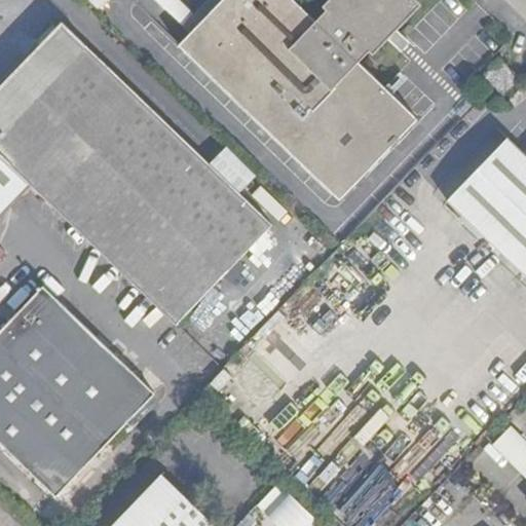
[(106,0),(87,0),(98,9),(106,0)]
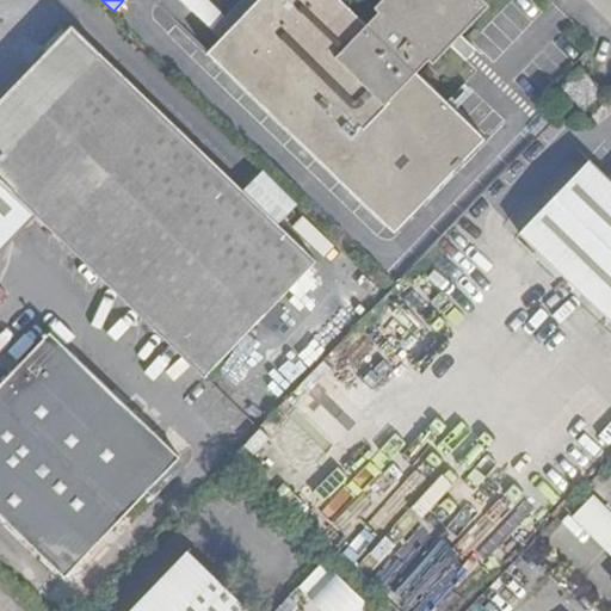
[(174,0),(201,24),(213,11),(199,0),(174,0)]
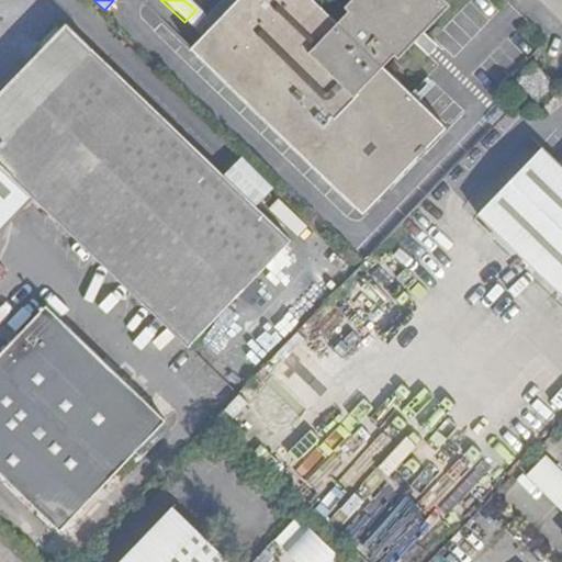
[(442,0),(352,0),(346,8),(351,12),(339,25),(311,0),(240,0),(193,51),(362,214),(447,127),(383,67),(395,55),(400,58),(449,7),(442,0)]
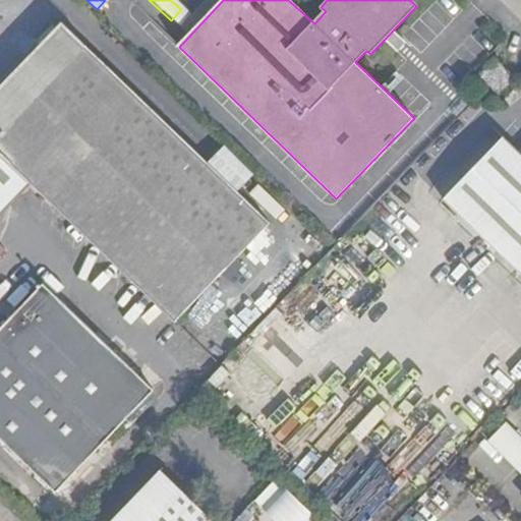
[(64,24),(0,91),(0,153),(32,183),(177,322),(272,224),(64,24)]
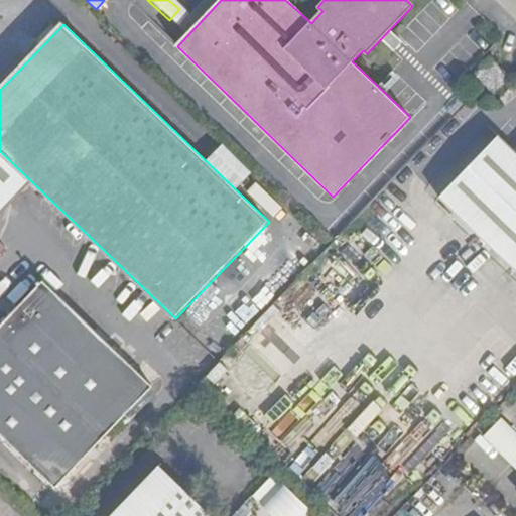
[(475,76),(495,95),(509,79),(490,59),(475,76)]
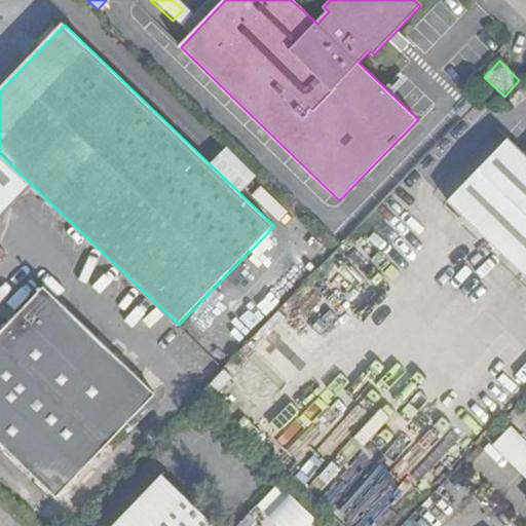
[(488,91),(480,99),(487,107),(495,99),(488,91)]
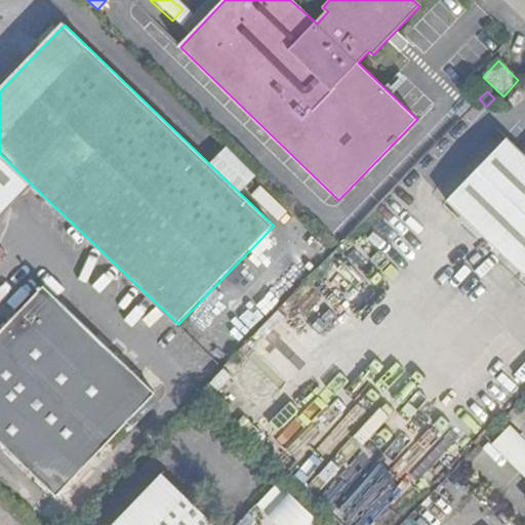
[(524,159),(505,140),(446,202),(524,278),(524,159)]
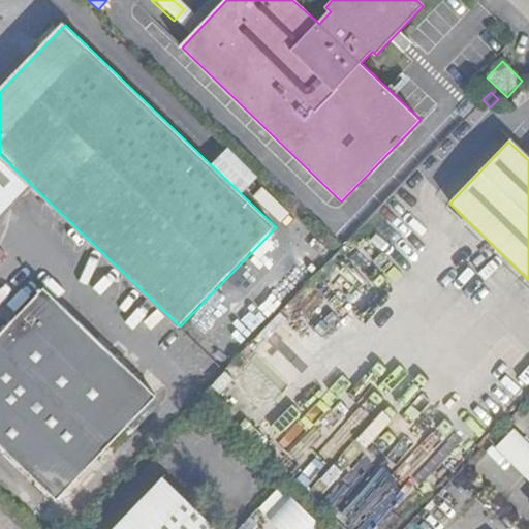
[(32,186),(0,155),(0,200),(8,210),(32,186)]
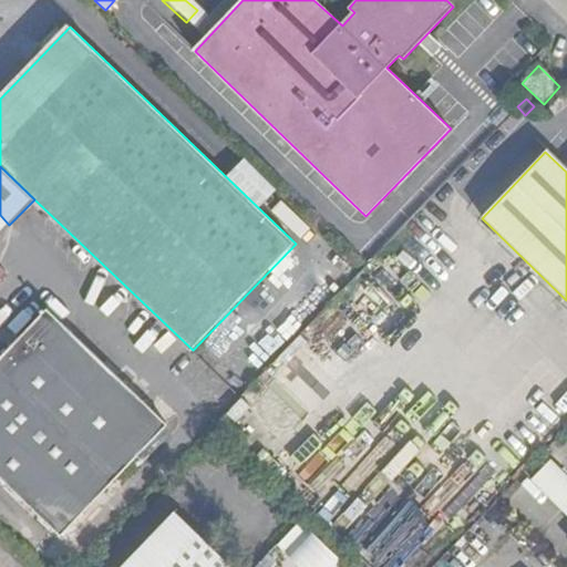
[(9,225),(0,215),(0,218),(8,226),(9,225)]
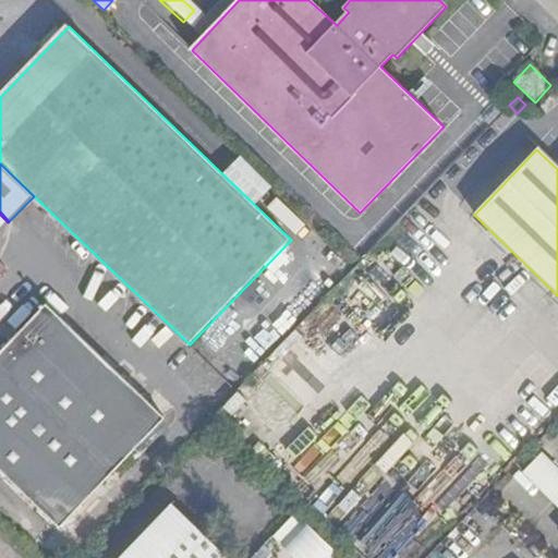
[(0,352),(0,469),(60,528),(164,419),(45,306),(0,352)]
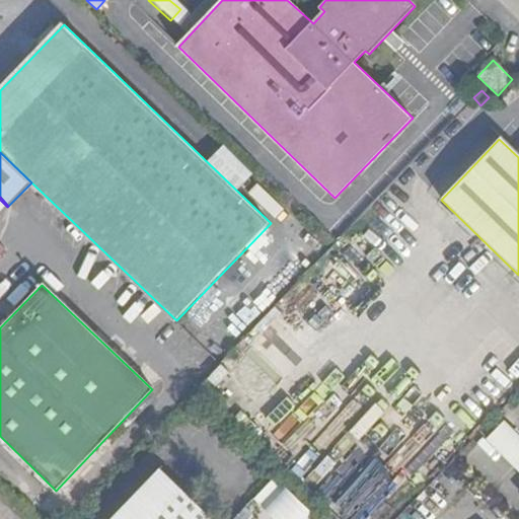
[(518,438),(500,421),(482,441),(518,476),(518,438)]
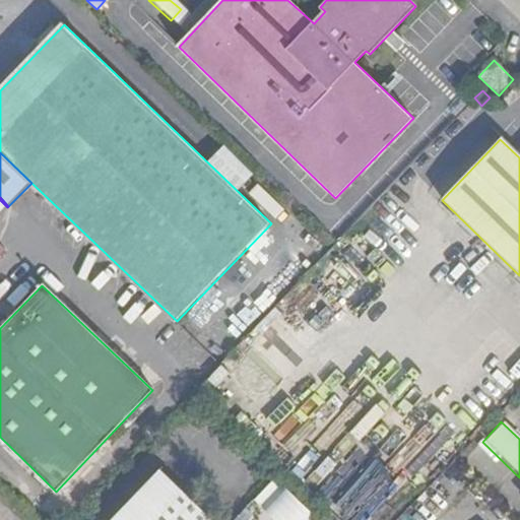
[(208,519),(159,471),(113,519),(208,519)]
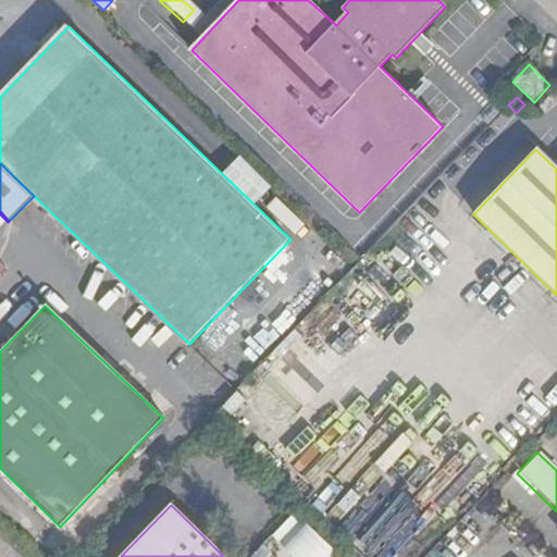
[(331,556),(293,515),(246,556),(331,556)]
